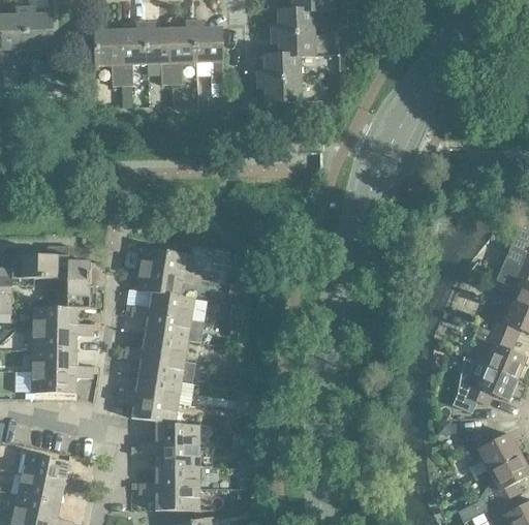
[(292,0),(292,9),(278,9),(278,10),(329,9),(329,0),(292,0)]
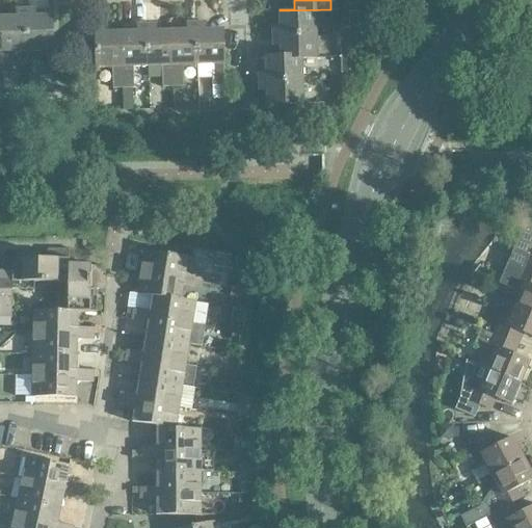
[(1,15),(2,70),(12,70),(12,49),(27,48),(26,6),(17,6),(17,14),(1,15)]
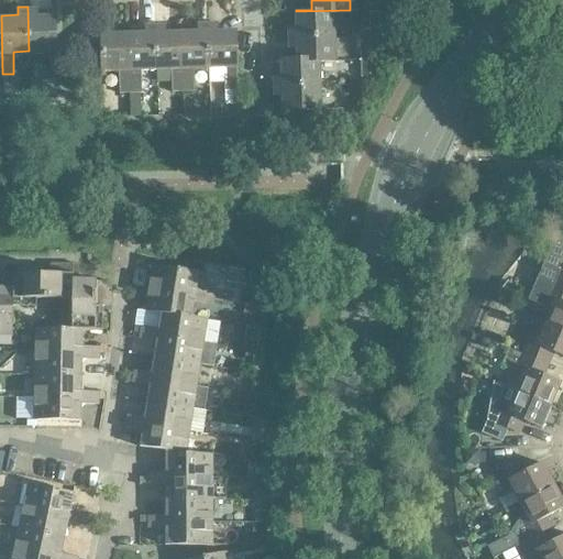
[(37,7),(28,7),(29,51),(44,51),(45,96),(57,95),(56,73),(55,13),(37,14),(37,7)]
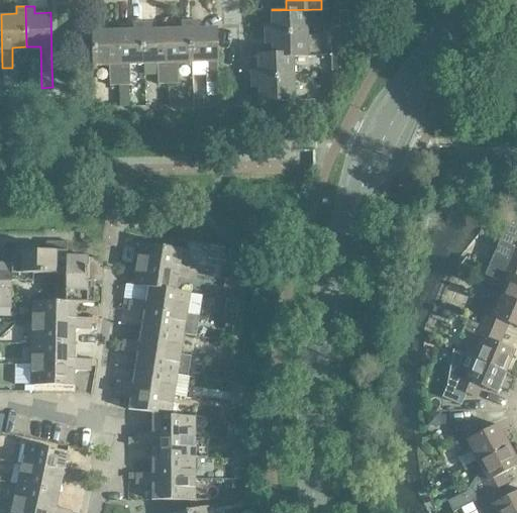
[(339,24),(348,24),(348,8),(339,8),(339,24)]
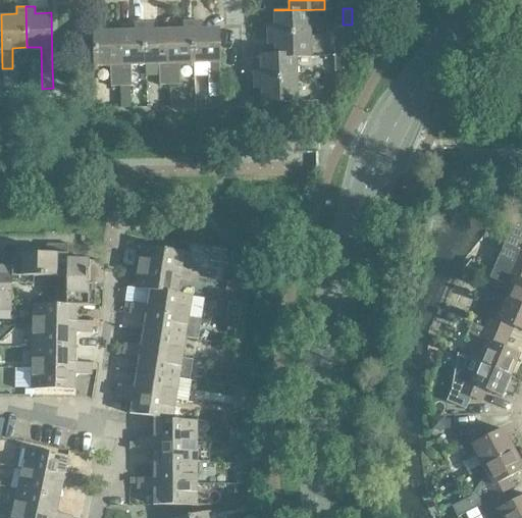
[(324,9),(274,10),(274,23),(267,23),(267,33),(310,32),(310,10),(324,10),(324,9)]
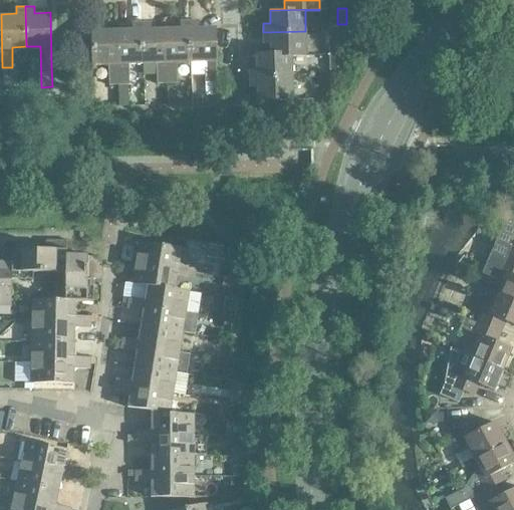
[(166,27),(168,80),(178,80),(177,60),(191,60),(190,19),(181,19),(181,26),(166,27)]
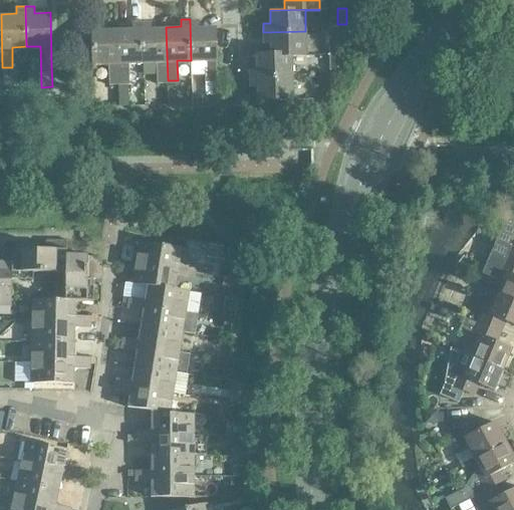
[(199,19),(190,19),(191,60),(205,59),(205,79),(217,79),(215,25),(199,26),(199,19)]
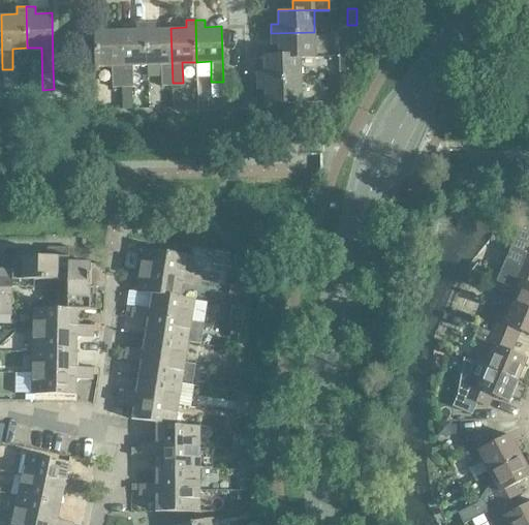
[(121,29),(123,85),(133,84),(132,63),(147,63),(146,21),(136,22),(136,29),(121,29)]
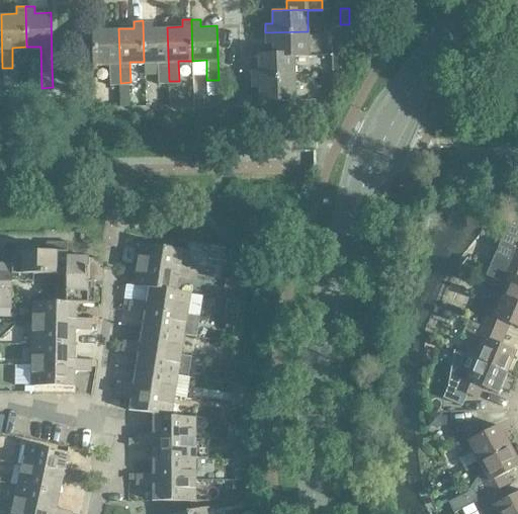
[(143,20),(144,62),(158,61),(158,82),(169,81),(167,27),(152,27),(152,20),(143,20)]
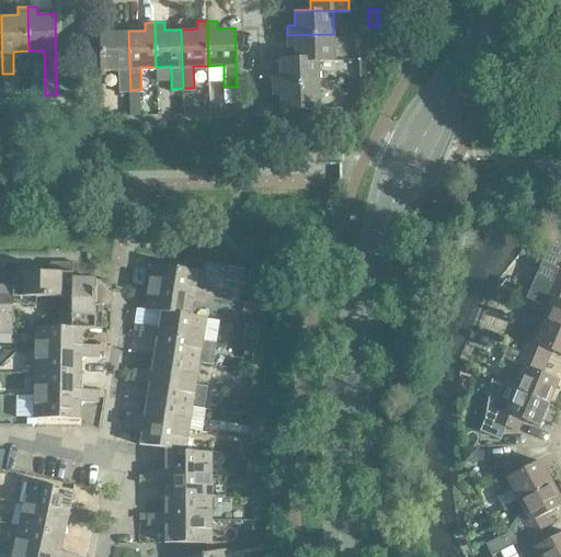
[(130,90),(128,31),(112,32),(112,24),(101,24),(102,68),(118,68),(119,90),(130,90)]
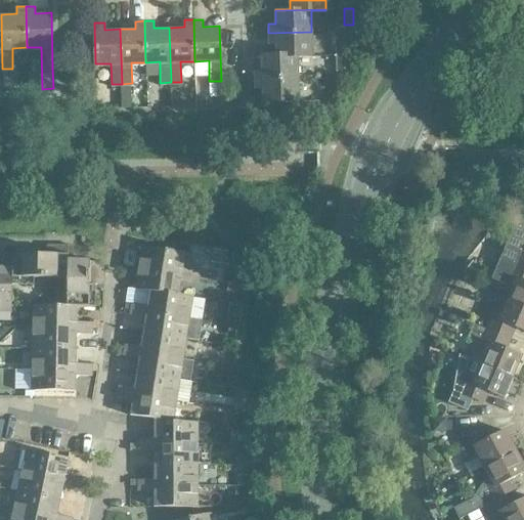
[(311,32),(268,33),(269,42),(276,41),(276,53),(262,54),(262,55),(312,53),(311,32)]
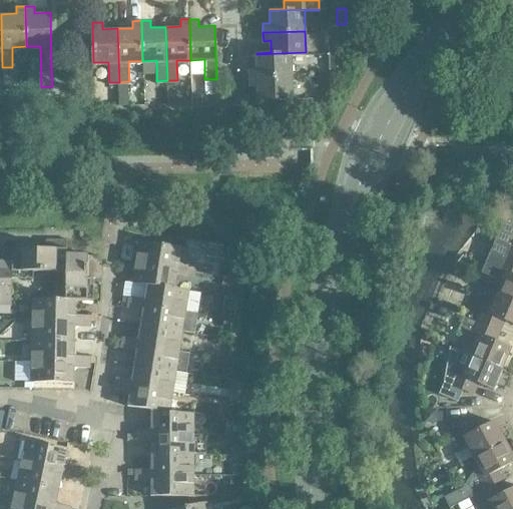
[(73,52),(85,51),(84,35),(73,36),(73,52)]
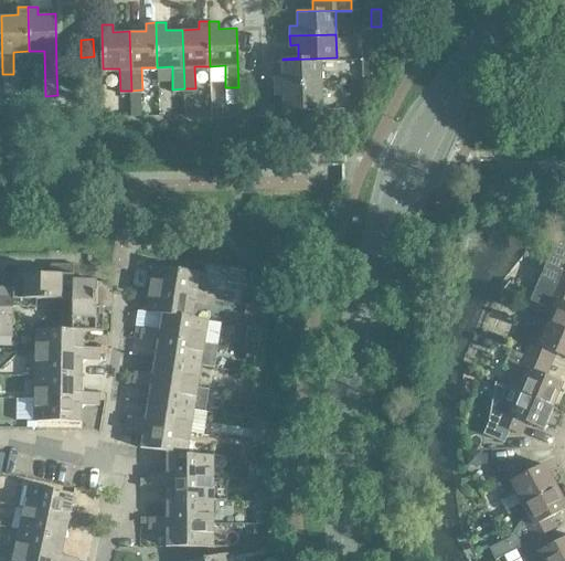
[(362,57),(372,57),(372,40),(362,40),(362,57)]
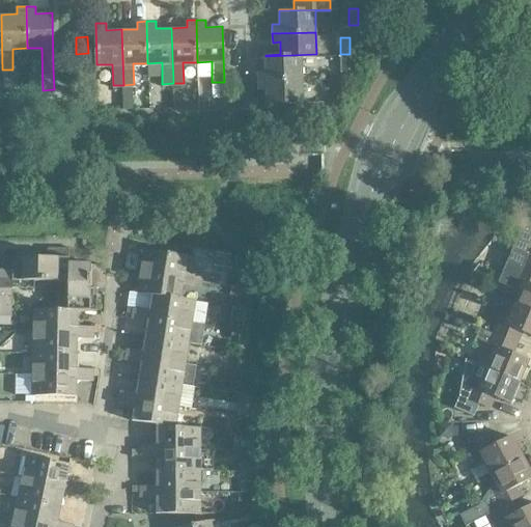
[(316,54),(266,56),(266,68),(258,68),(258,78),(302,77),(302,56),(316,55),(316,54)]
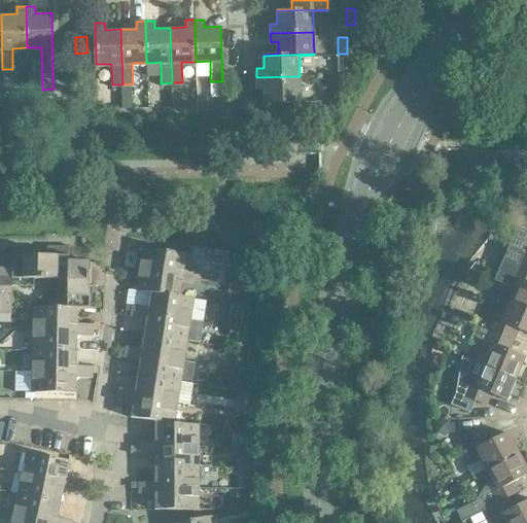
[(347,54),(338,54),(338,69),(347,69),(347,54)]
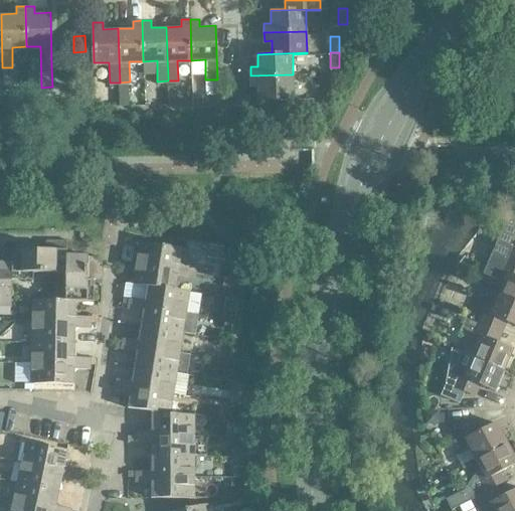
[(293,74),(250,75),(250,84),(258,84),(259,99),(294,98),(293,74)]
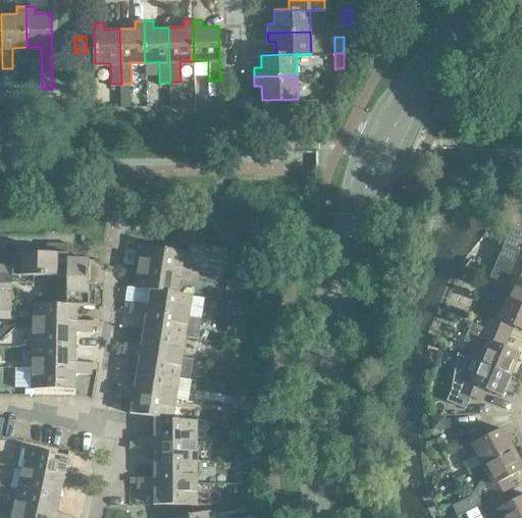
[(302,107),(318,107),(318,98),(302,99),(302,107)]
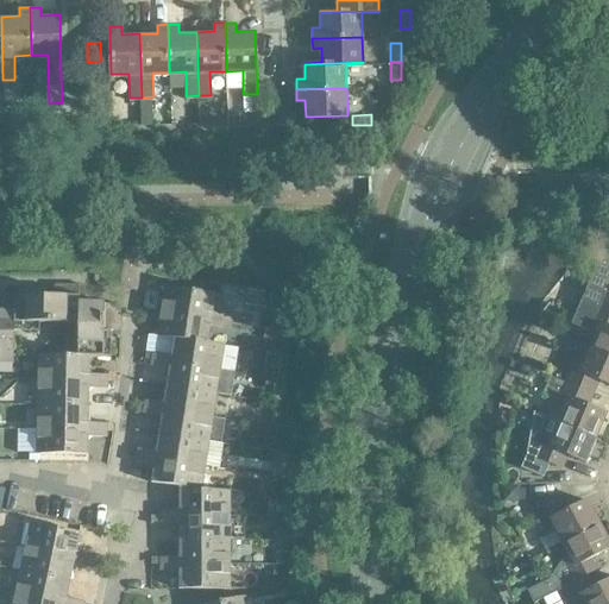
[(590,345),(608,353),(608,289),(588,281),(571,321),(596,331),(590,345)]
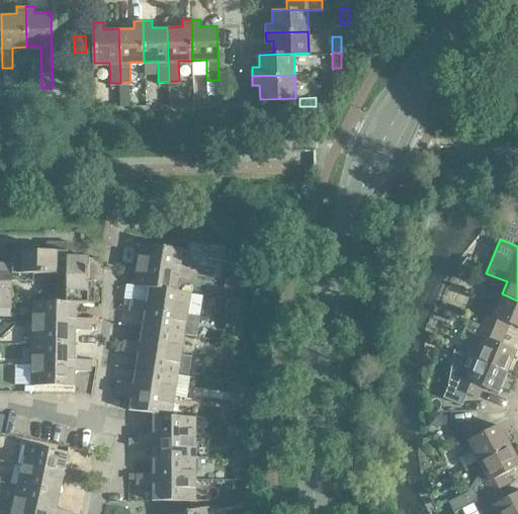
[(30,250),(30,272),(49,272),(50,240),(46,240),(46,250),(30,250)]
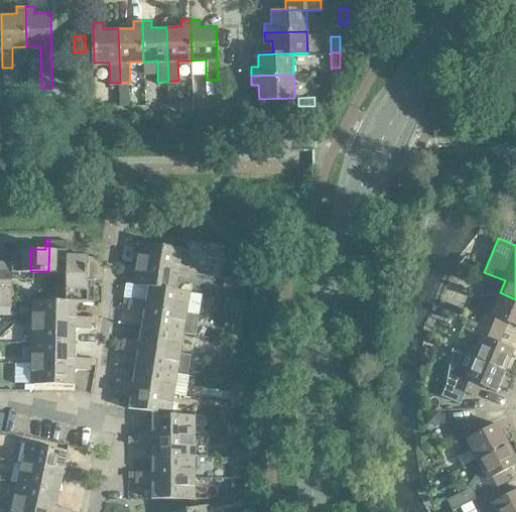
[(67,272),(68,239),(49,239),(48,271),(67,272)]
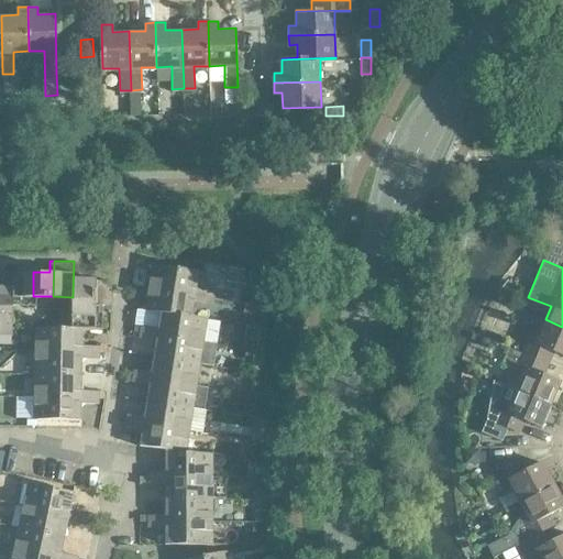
[(74,261),(73,297),(73,304),(92,304),(92,278),(78,278),(79,262),(74,261)]
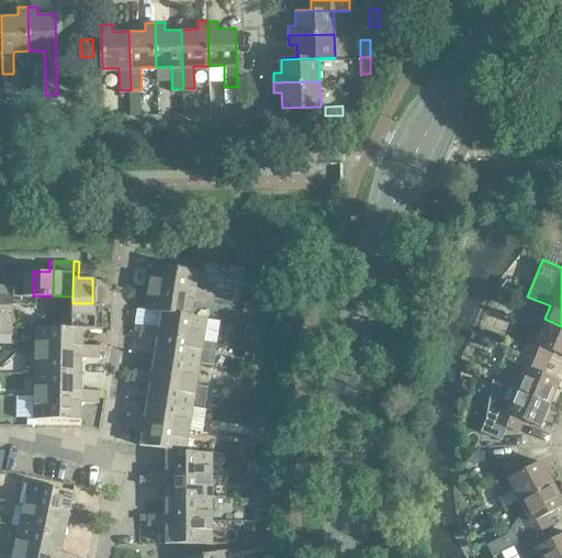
[(152,261),(148,285),(195,292),(194,298),(203,299),(205,287),(195,286),(199,269),(152,261)]
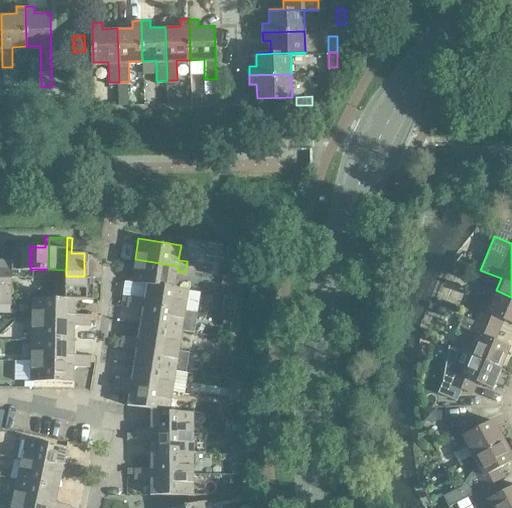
[(12,268),(30,269),(30,247),(12,247),(12,259),(12,268)]
